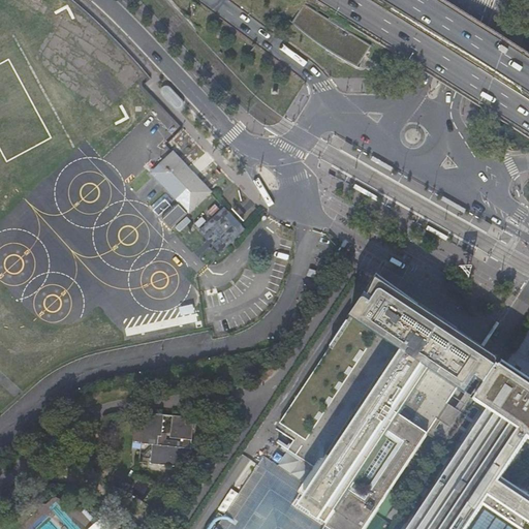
[(327,50),(356,67),(371,45),(304,3),(291,23),(314,41),(327,50)]
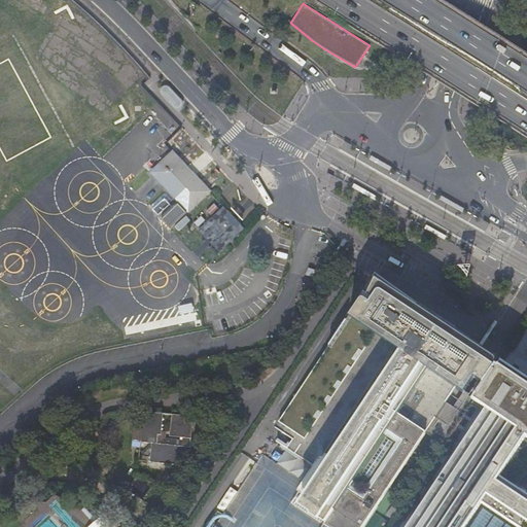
[(211,191),(173,150),(149,172),(188,213),(211,191)]
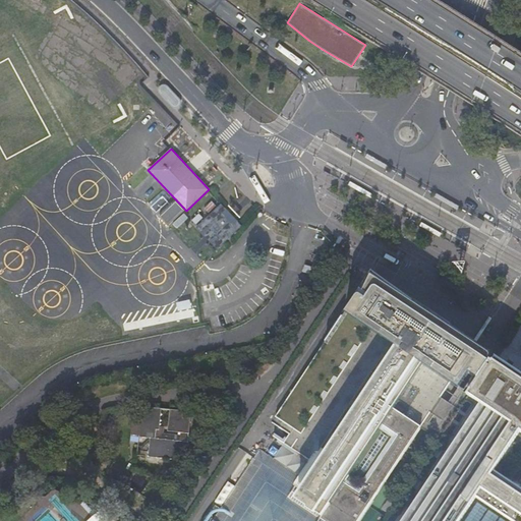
[(367,155),(365,158),(386,170),(388,167),(367,155)]
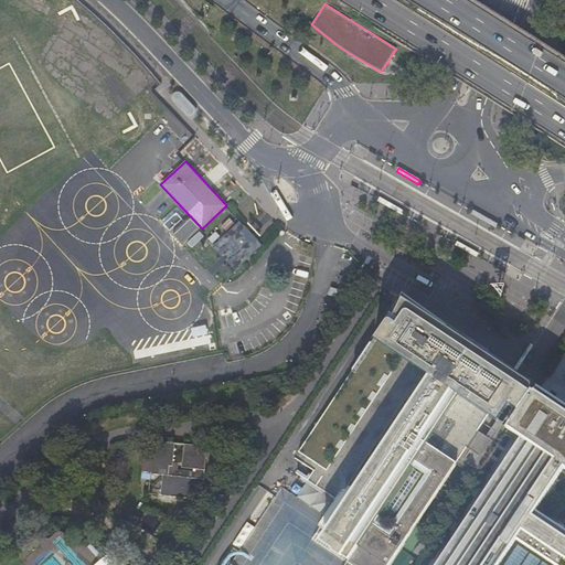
[(406,212),(380,198),(377,201),(404,216),(406,212)]
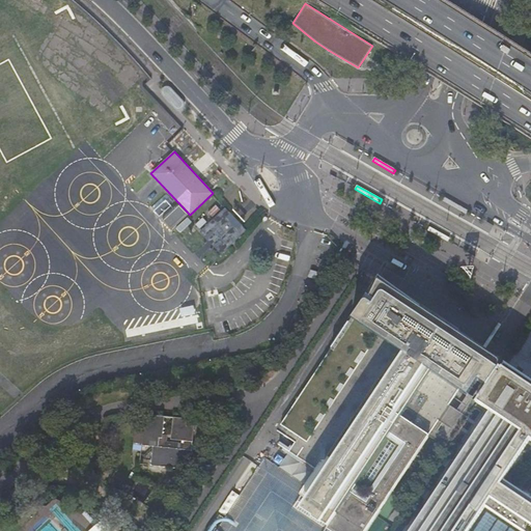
[(445,198),(443,201),(467,215),(469,212),(445,198)]
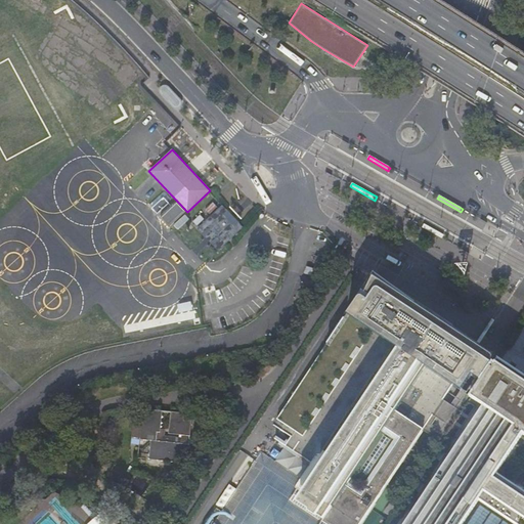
[(176,204),(161,218),(168,227),(184,212),(176,204)]
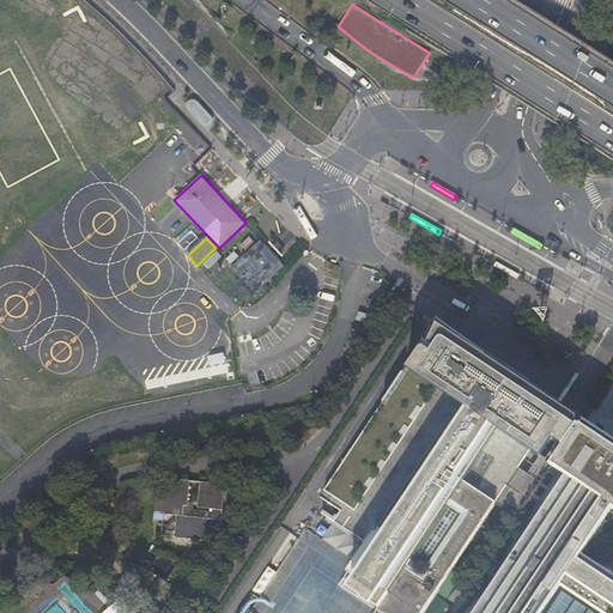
[(287,267),(260,238),(230,267),(256,296),(287,267)]
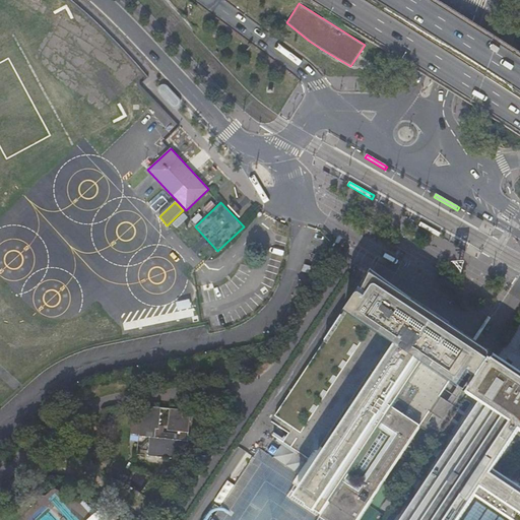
[(442,234),(421,222),(419,225),(440,237),(442,234)]
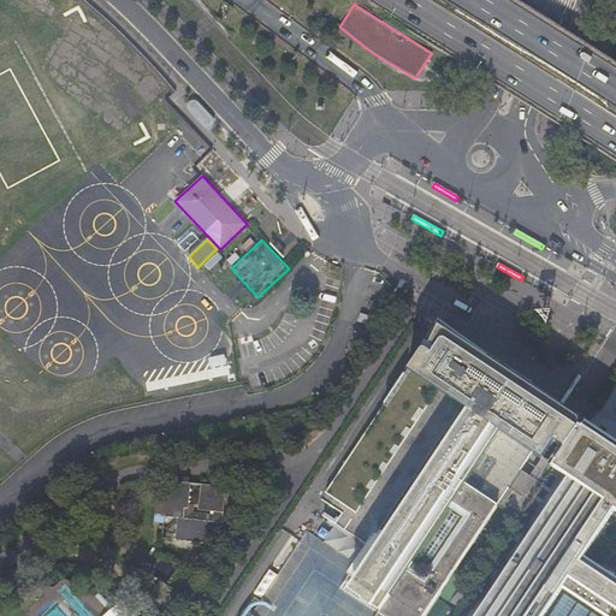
[(578,420),(578,418),(550,400),(517,378),(487,359),(437,325),(324,495),(345,509),(335,526),(368,548),(357,564),(306,532),(258,603),(248,615),(421,615),(532,452),(542,458),(552,442),(562,448),(578,422),(578,420)]
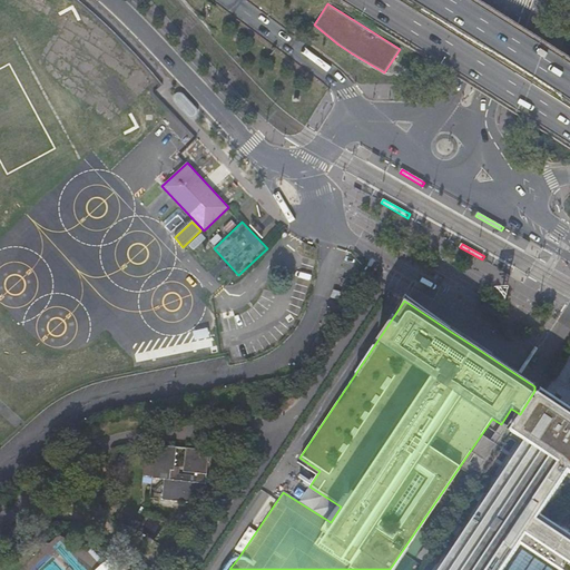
[(569,569),(569,411),(552,400),(544,395),(426,569),(569,569)]
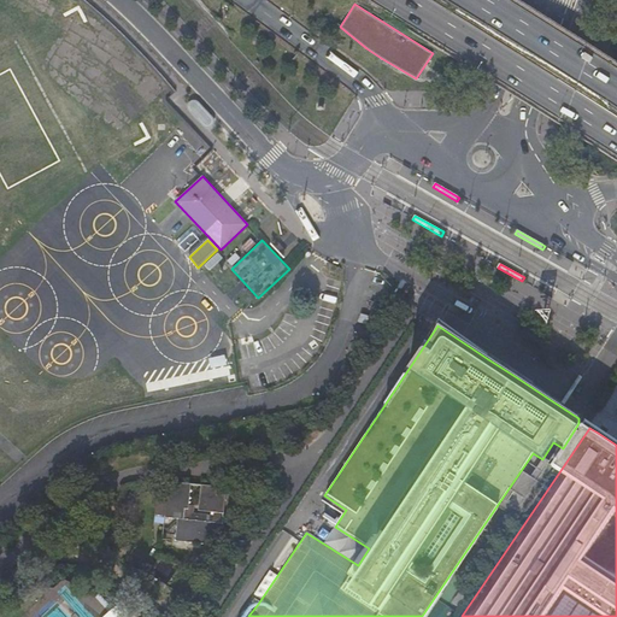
[(222,533),(224,533),(224,524),(187,521),(191,483),(168,482),(165,518),(177,519),(176,540),(221,544),(221,542),(223,542),(224,535),(222,534),(222,533)]
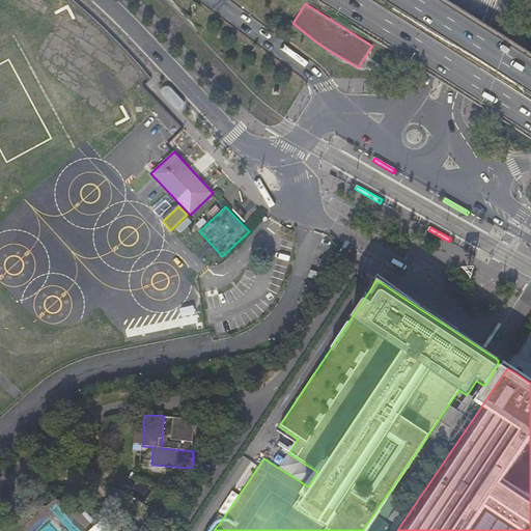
[(172,417),(170,441),(193,443),(194,418),(172,417)]
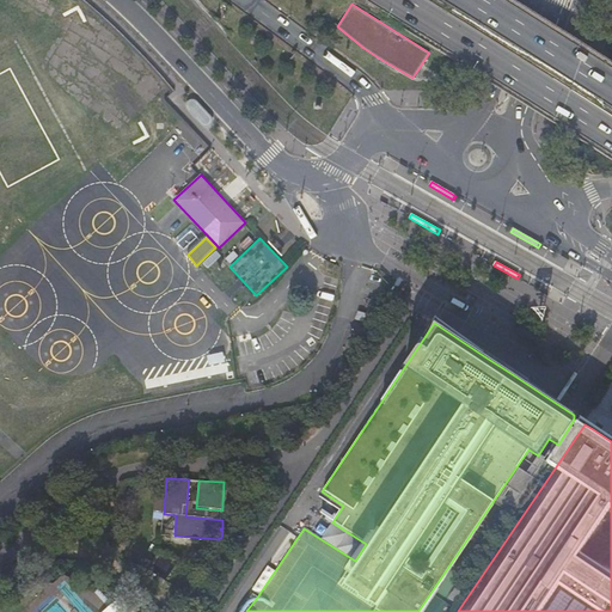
[(134,611),(121,597),(103,611),(134,611)]
